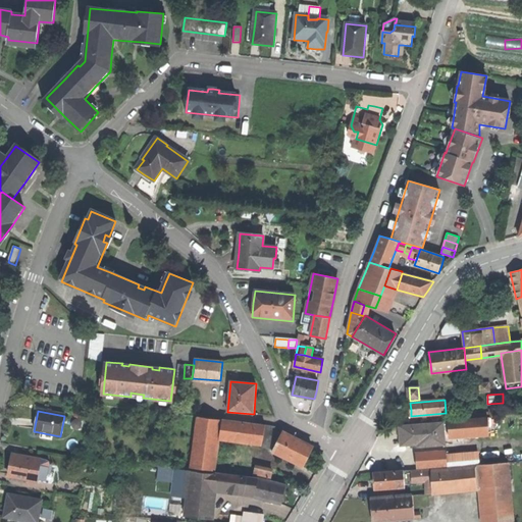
[(516,415),(490,417),(491,430),(517,428),(516,415)]
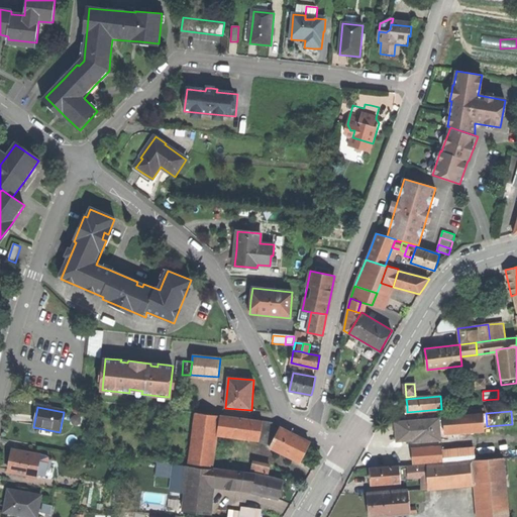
[(217,415),(195,412),(189,463),(211,467),(217,415)]
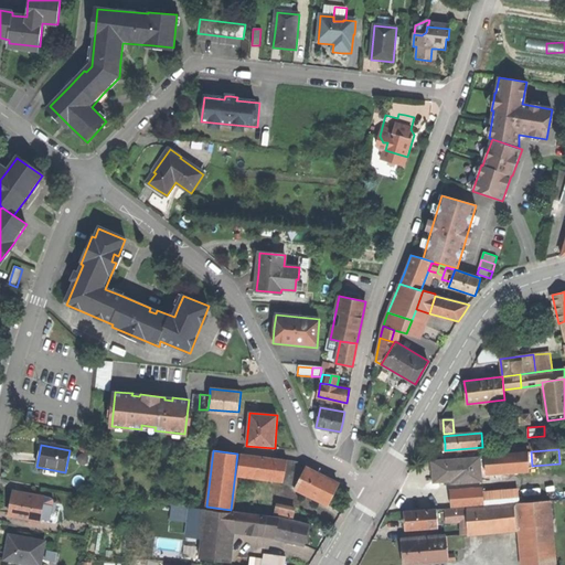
[(484,455),(486,470),(530,466),(529,451),(484,455)]
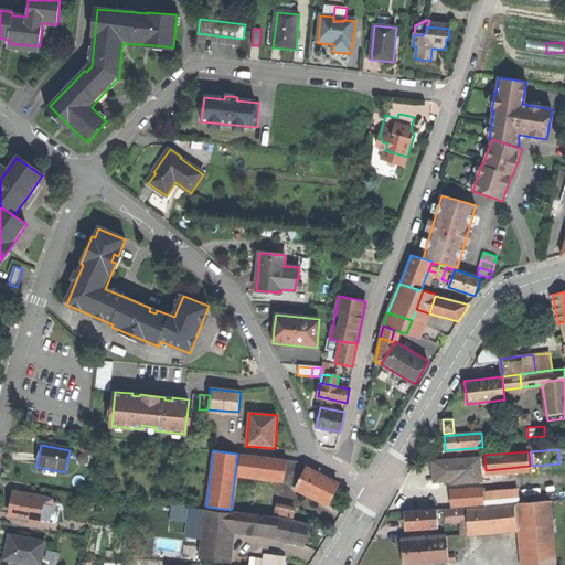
[(260,457),(240,455),(237,472),(258,475),(260,457)]
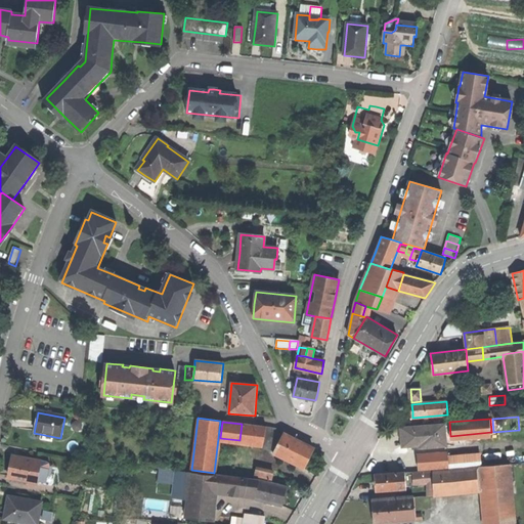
[(265,427),(242,424),(239,440),(264,443),(265,427)]
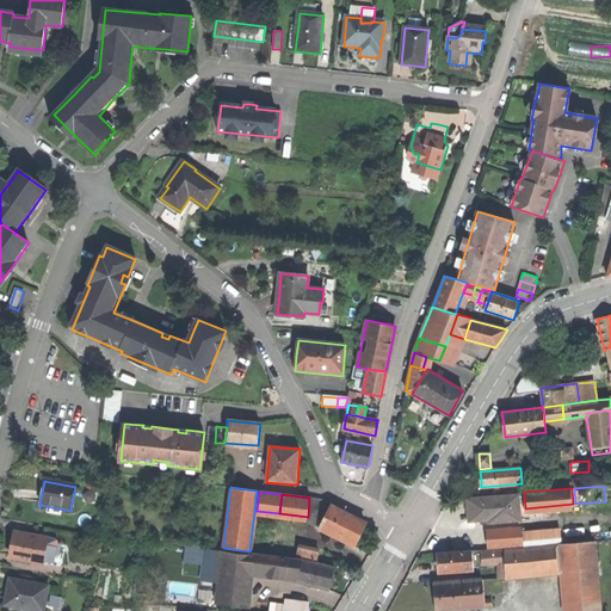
[(518,494),(468,498),(468,510),(469,520),(488,519),(489,523),(520,520),(518,494)]
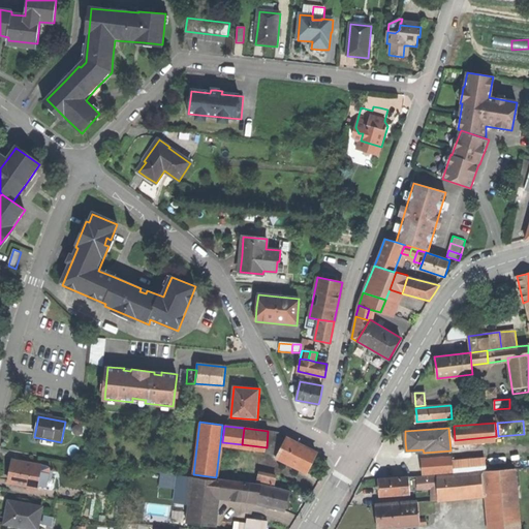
[(266,454),(278,455),(286,437),(286,433),(268,431),(267,447),(266,454)]
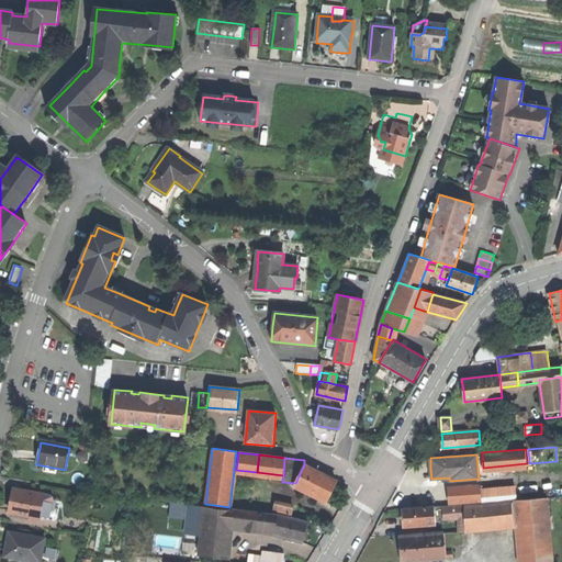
[(295,483),(293,485),(326,502),(332,491),(336,482),(304,464),(295,483)]
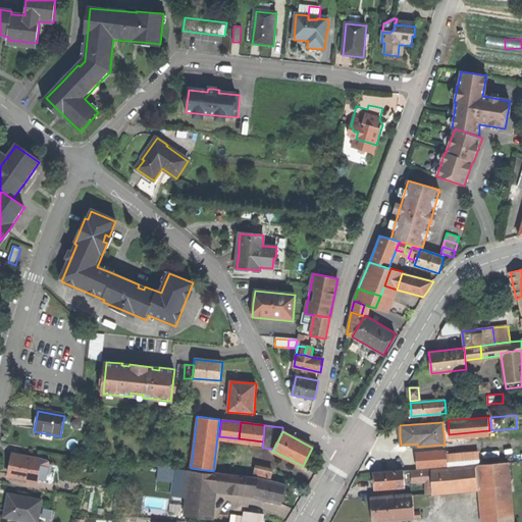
[(416,456),(417,468),(444,466),(442,454),(416,456)]
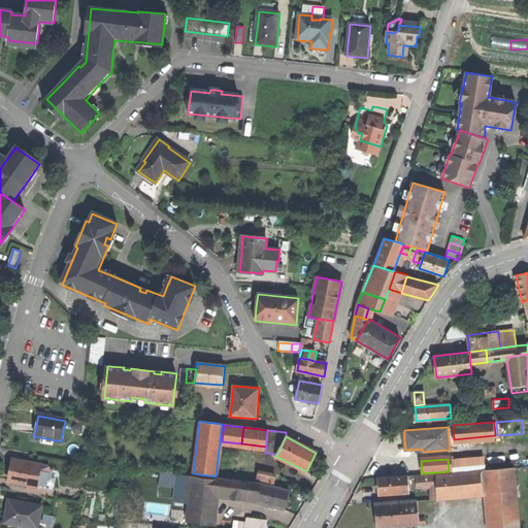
[(24,461),(13,460),(11,471),(9,482),(37,487),(40,465),(31,463),(31,464),(24,463),(24,461)]
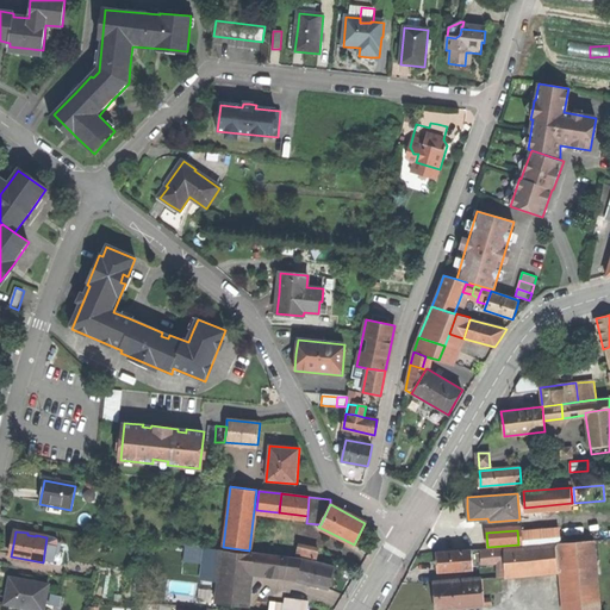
[(60,539),(47,537),(43,562),(61,566),(64,548),(58,547),(60,539)]
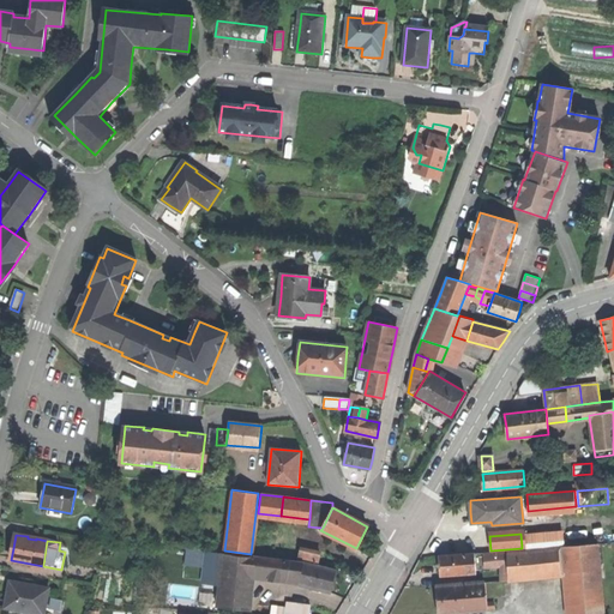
[(597,545),(565,548),(566,570),(570,605),(603,602),(597,545)]
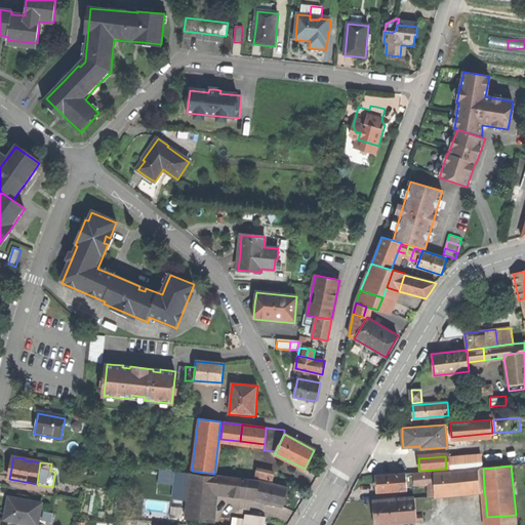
[(434,472),(436,491),(480,487),(478,469),(434,472)]
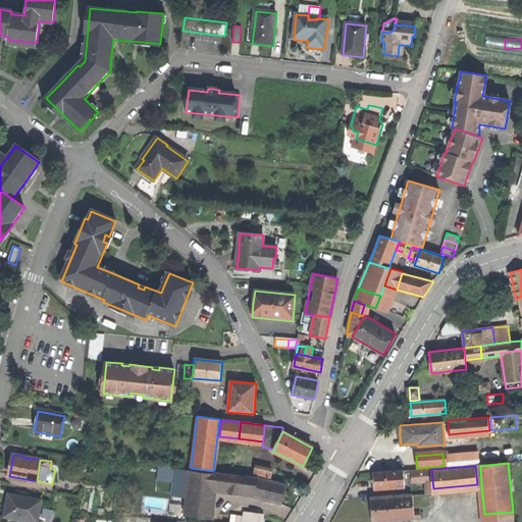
[(258,476),(271,479),(273,471),(259,468),(258,476)]
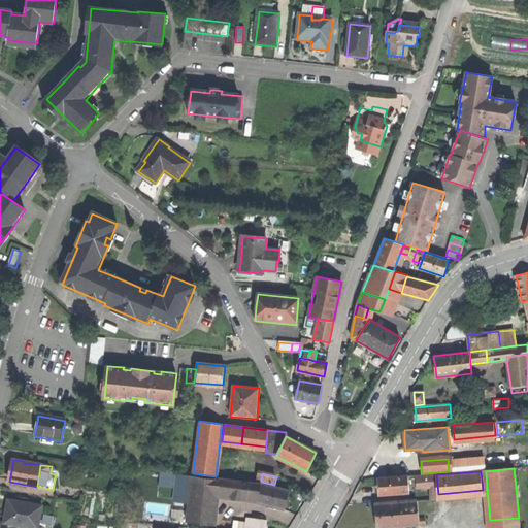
[(177,474),(175,488),(191,490),(192,476),(177,474)]
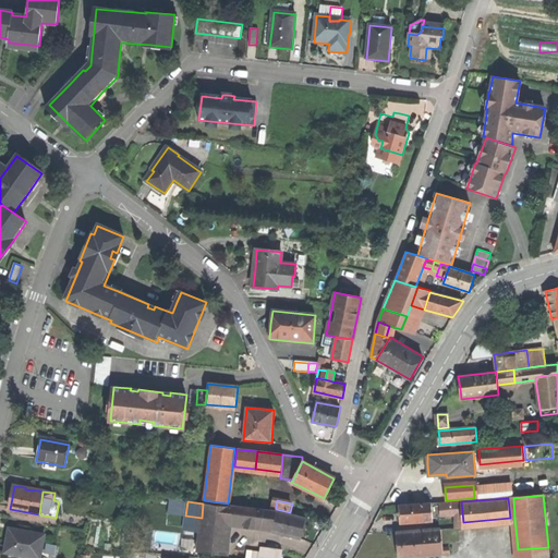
[(459,501),(440,502),(441,517),(460,516),(459,501)]
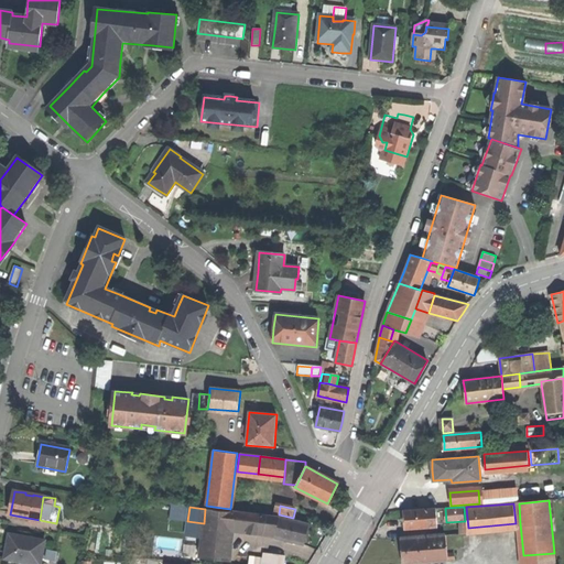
[(227,549),(229,525),(231,511),(205,509),(204,523),(202,546),(227,549)]
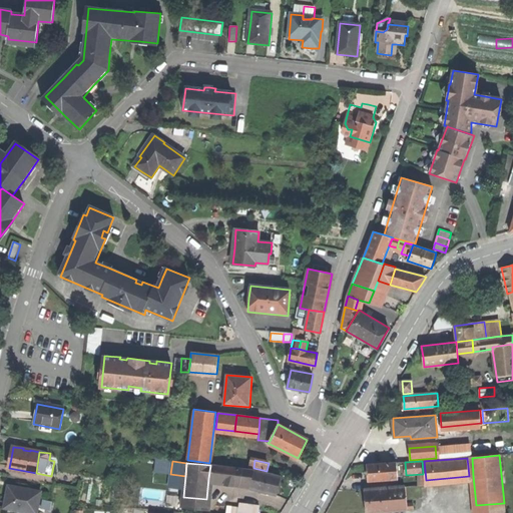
[(369,473),(369,481),(398,479),(397,463),(368,465),(369,473)]
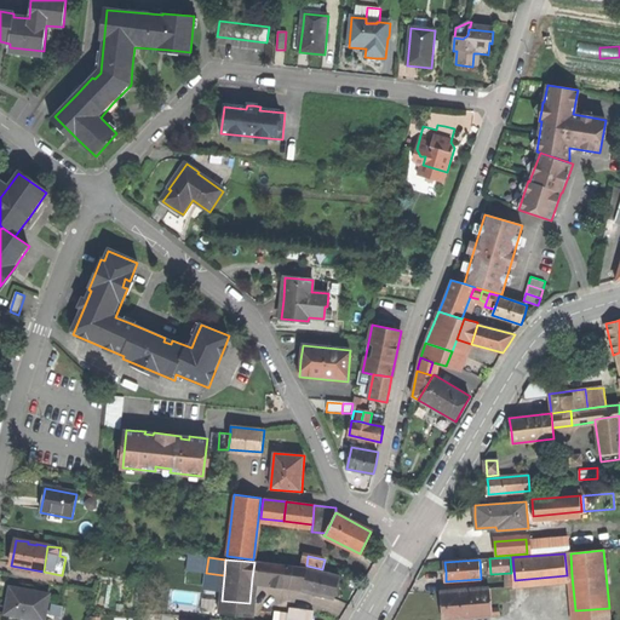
[(252,578),(279,580),(276,575),(277,564),(254,562),(252,578)]
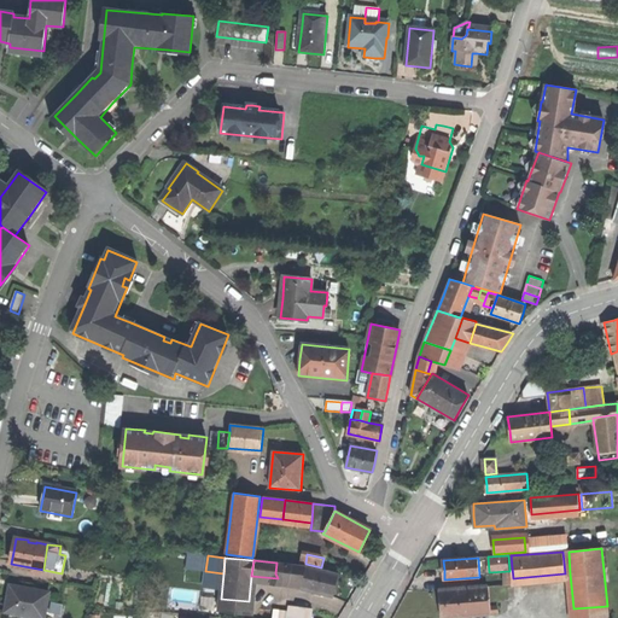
[(278,578),(302,583),(305,566),(277,561),(277,563),(275,573),(278,578)]
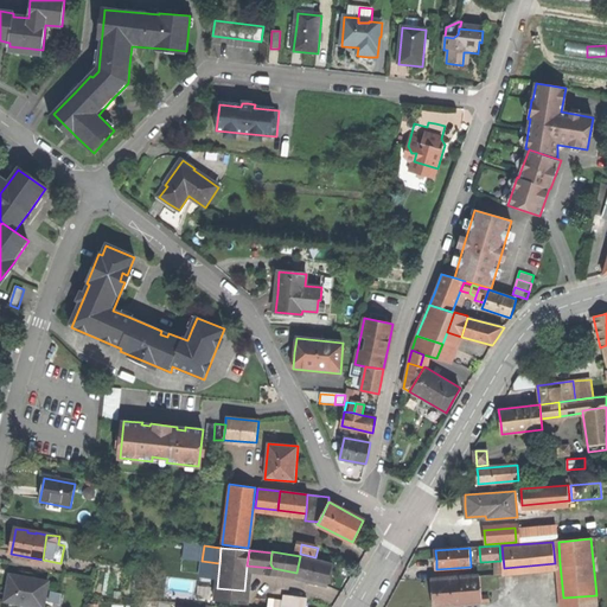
[(333,564),(300,556),(296,573),(295,577),(327,586),(330,576),(333,564)]
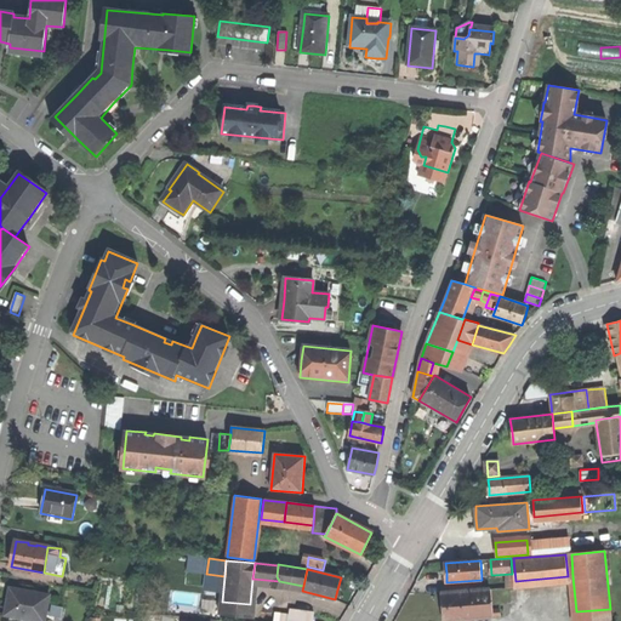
[(182,609),(220,614),(222,602),(224,576),(206,574),(205,590),(184,587),(183,600),(182,609)]
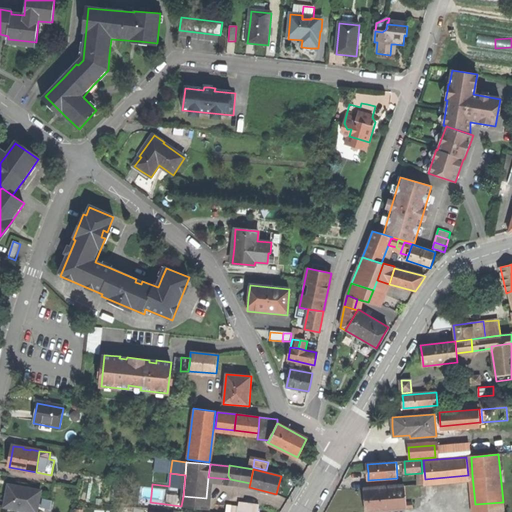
[(404,485),(404,486),(405,497),(426,496),(425,484),(404,485)]
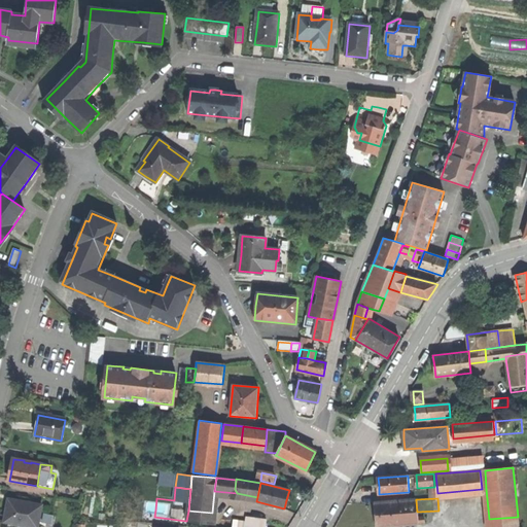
[(38,526),(42,505),(8,500),(7,511),(5,523),(28,526),(38,526)]
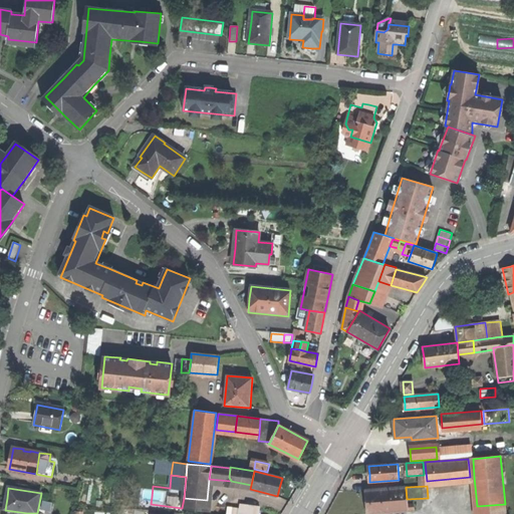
[(366,503),(367,513),(408,511),(407,499),(406,488),(365,491),(366,503)]
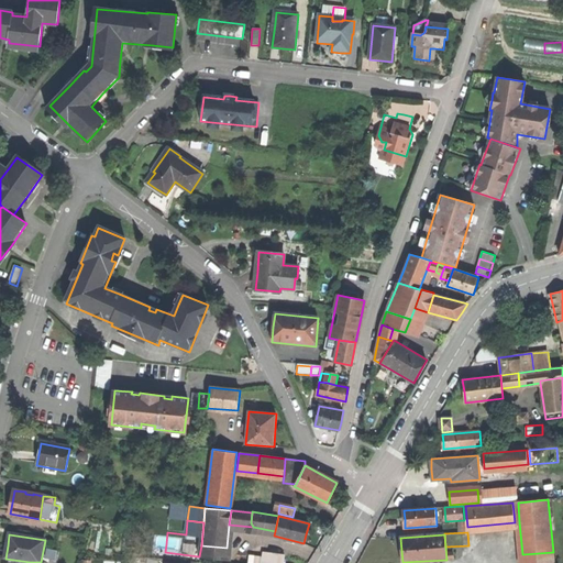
[(148,551),(165,552),(166,544),(150,542),(148,551)]
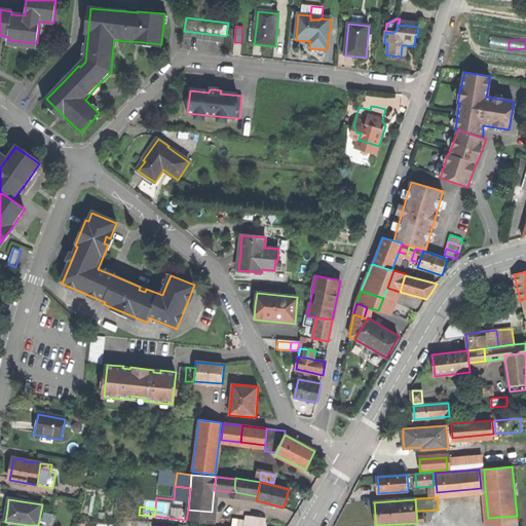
[(211,523),(212,512),(188,510),(186,520),(211,523)]
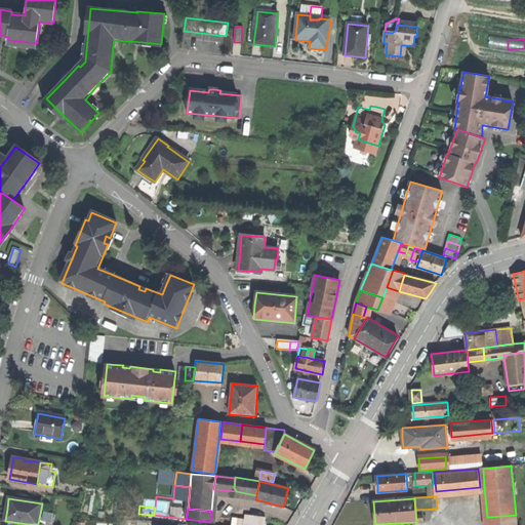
[(45,513),(43,521),(52,522),(53,515),(45,513)]
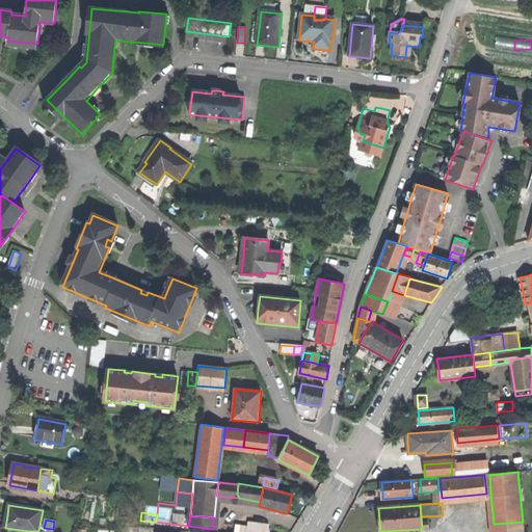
[(523,531),(523,522),(494,524),(494,531),(523,531)]
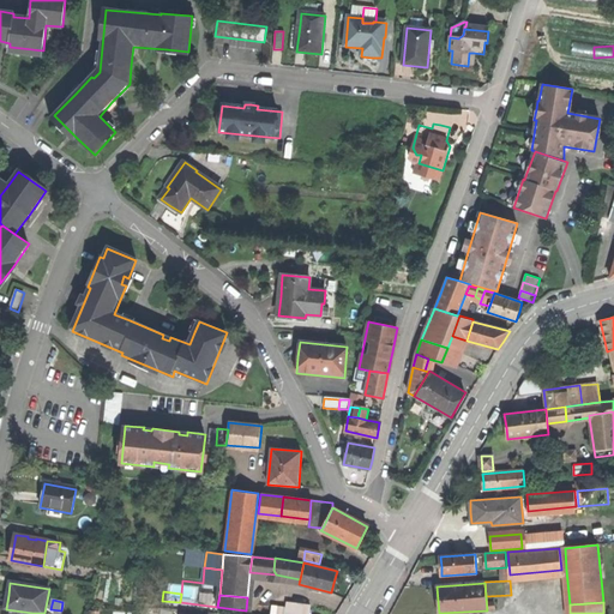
[(286,613),(308,613),(311,606),(287,603),(287,608),(286,613)]
